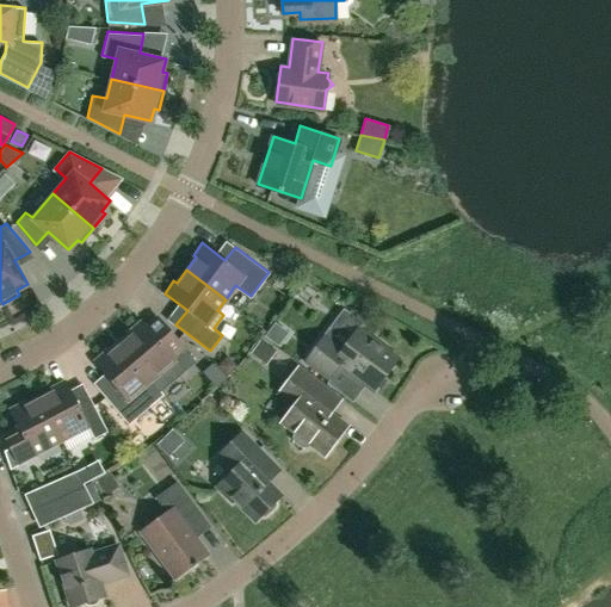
[(155,314),(144,323),(141,319),(129,328),(131,332),(119,341),(150,379),(164,394),(164,392),(161,390),(162,388),(162,386),(193,359),(170,330),(155,314)]
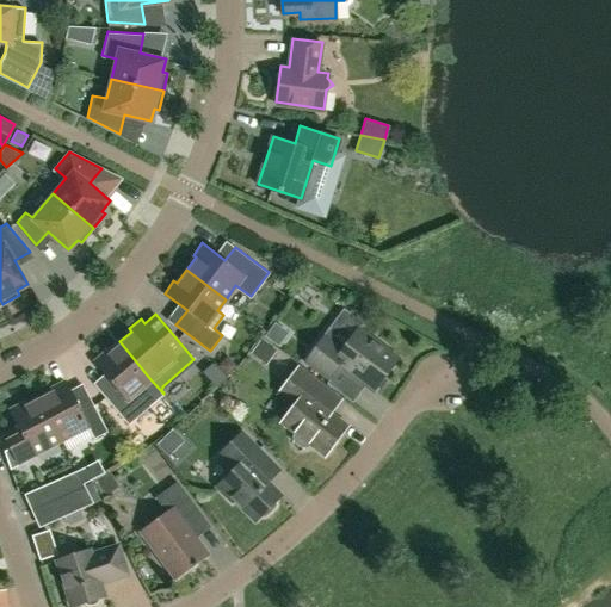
[(275,321),(264,335),(277,346),(288,332),(275,321)]
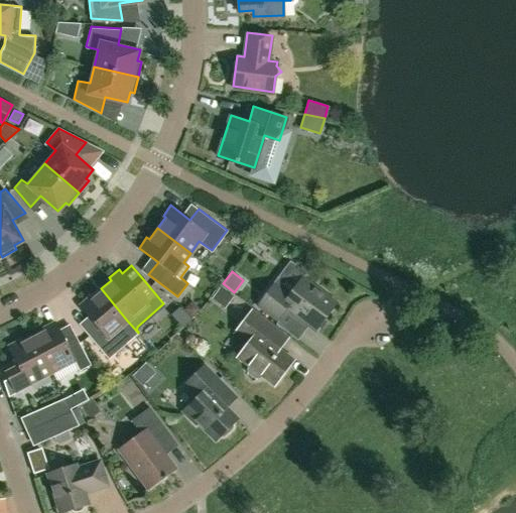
[(312,285),(302,276),(291,290),(285,291),(273,282),(258,302),(278,317),(287,306),(315,328),(336,301),(325,293),(325,290),(316,283),(312,285)]
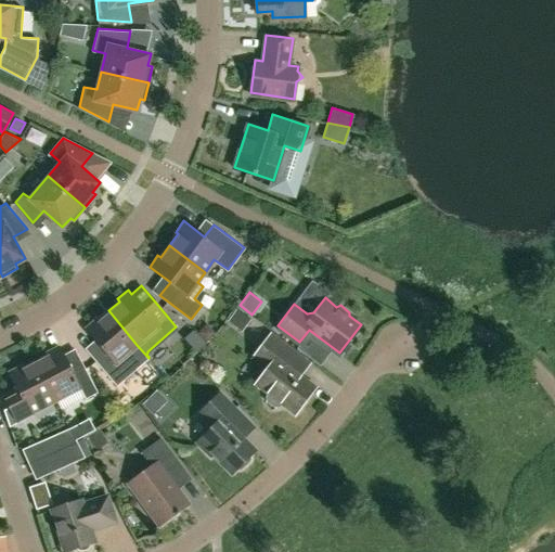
[(228,319),(242,329),(249,318),(236,307),(228,319)]
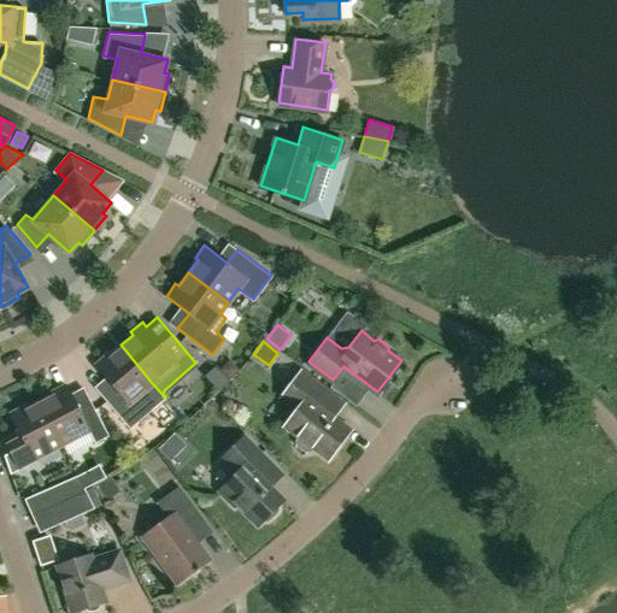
[(152,383),(121,345),(109,355),(106,353),(94,363),(112,384),(101,394),(130,426),(165,398),(152,383)]
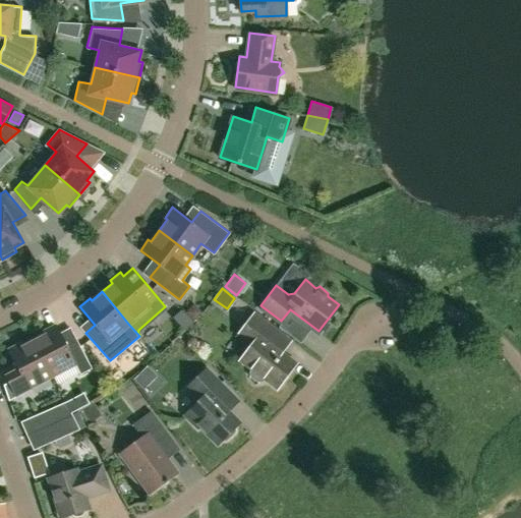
[(187,314),(193,320),(201,310),(195,305),(187,314)]
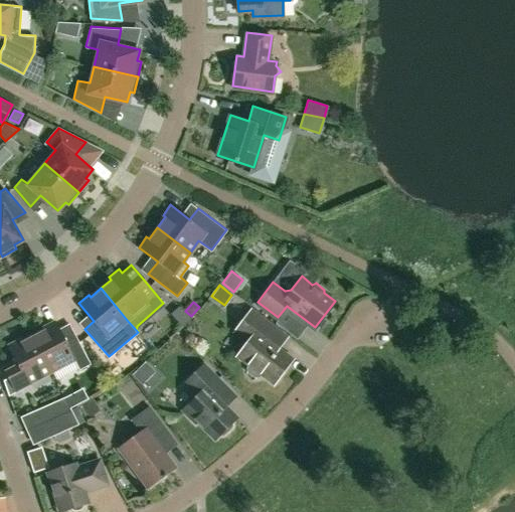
[(274,381),(292,358),(278,348),(286,336),(250,310),(235,330),(245,337),(246,344),(238,354),(248,362),(246,366),(246,371),(254,376),(260,376),(262,372),(274,381)]
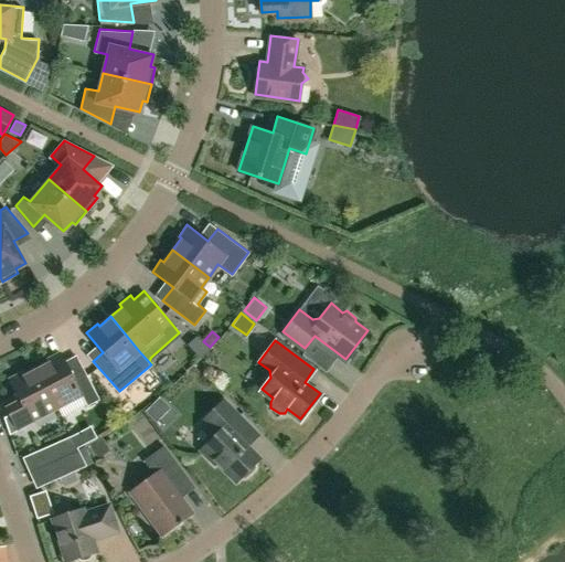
[(72,373),(60,350),(48,357),(49,360),(35,367),(56,406),(82,393),(87,404),(99,398),(83,368),(72,373)]
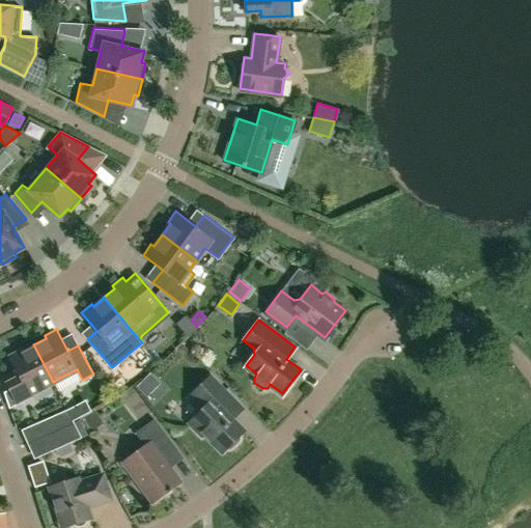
[(53,382),(33,344),(21,351),(20,349),(7,355),(17,372),(10,376),(15,385),(11,387),(16,401),(53,382)]
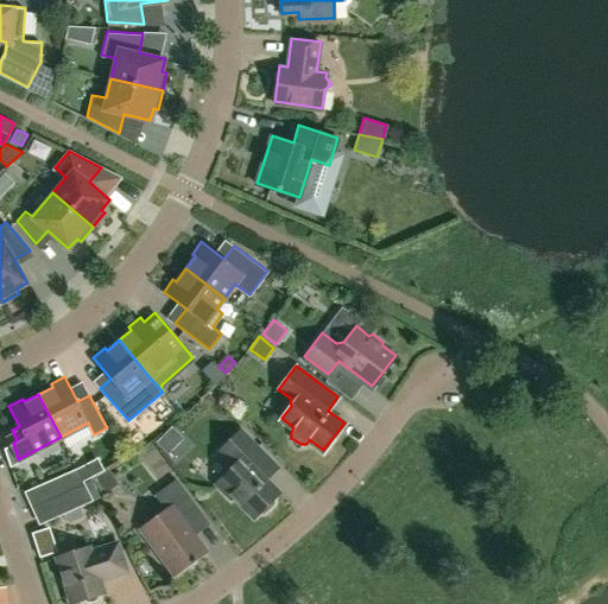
[(274,496),(279,491),(265,478),(277,466),(240,428),(219,450),(229,461),(229,469),(216,482),(230,497),(234,495),(254,516),(259,512),(264,512),(274,502),(274,496)]
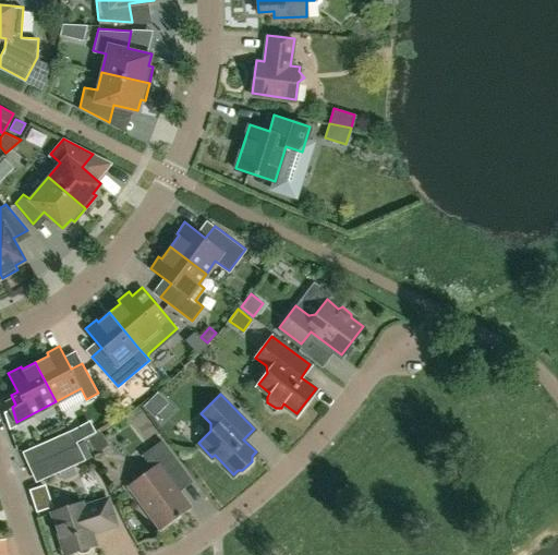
[(77,443),(71,430),(44,441),(50,455),(77,443)]
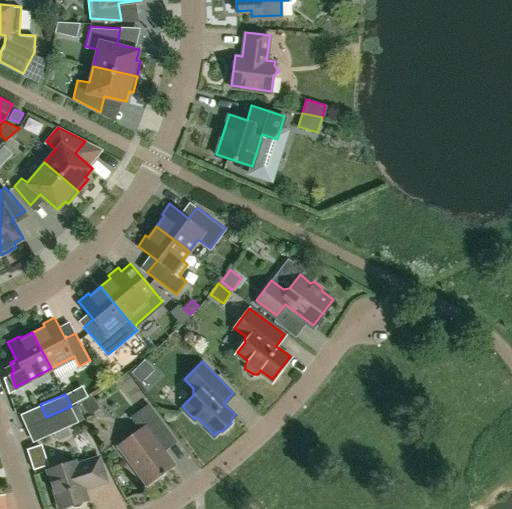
[(81,401),(89,413),(99,406),(92,395),(81,401)]
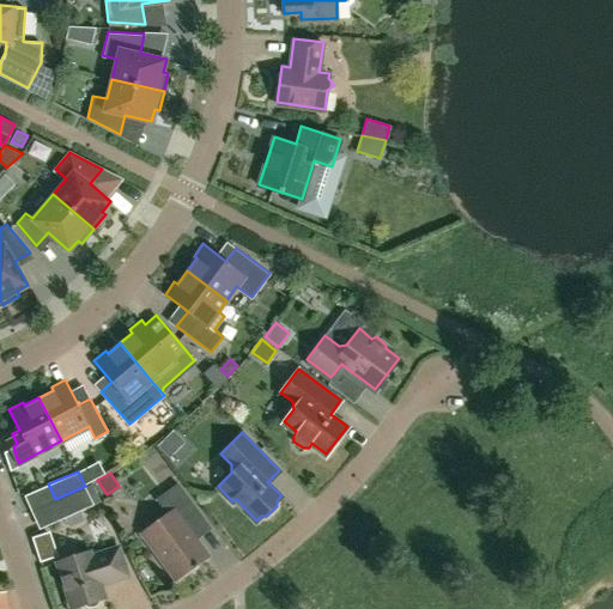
[(193,568),(199,564),(196,562),(207,554),(182,519),(198,509),(177,481),(156,498),(168,513),(143,531),(176,578),(192,566),(193,568)]
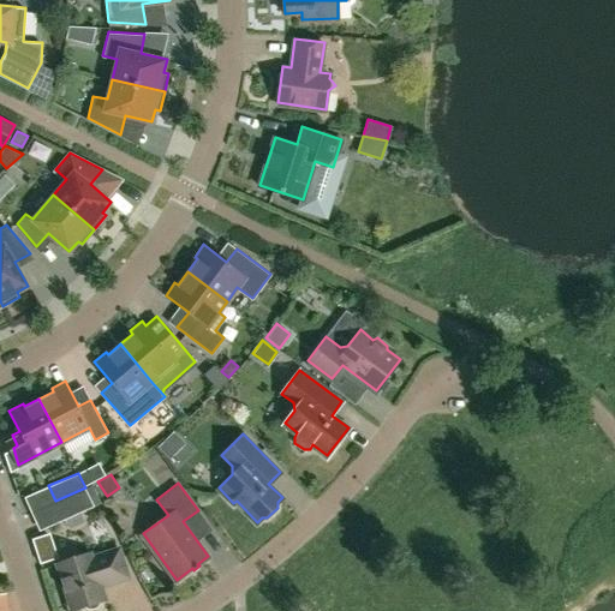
[(41,529),(94,505),(85,487),(55,501),(31,511),(41,529)]
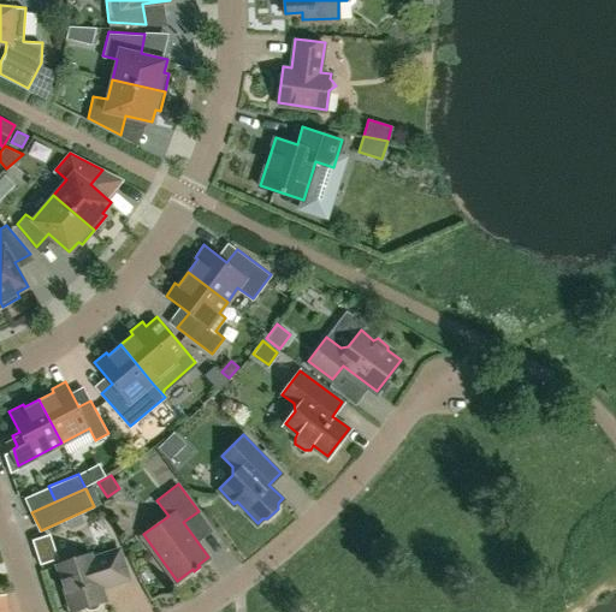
[(52,545),(48,533),(33,539),(36,550),(52,545)]
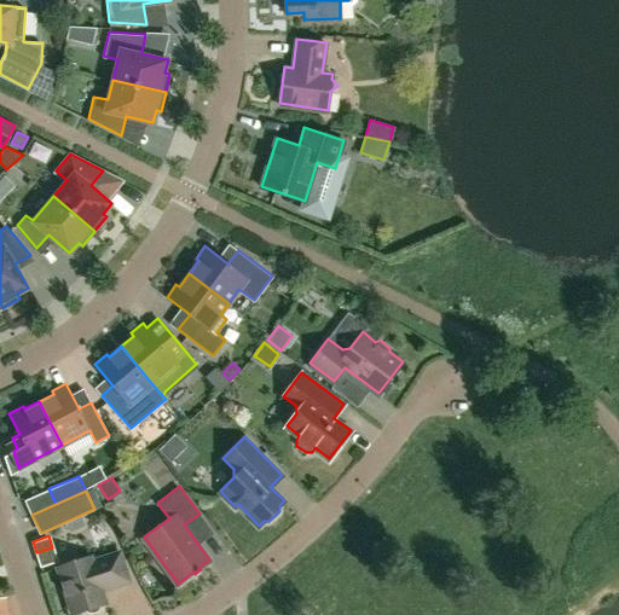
[(129,580),(120,551),(92,560),(91,556),(57,566),(73,613),(85,609),(86,609),(90,611),(94,611),(98,608),(100,604),(105,602),(102,589),(129,580)]
